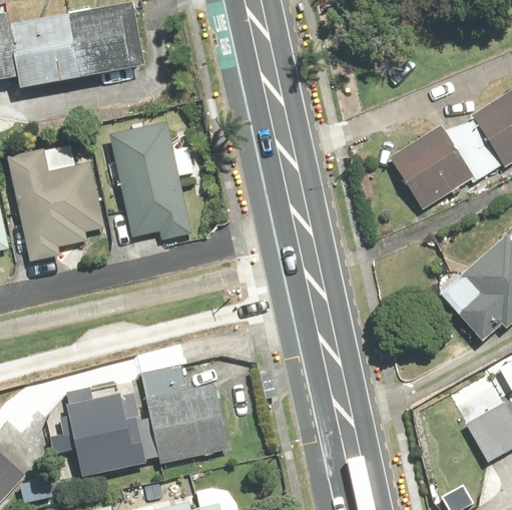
[(0,14),(0,80),(14,78),(17,91),(145,68),(133,1),(7,24),(5,13),(0,14)]
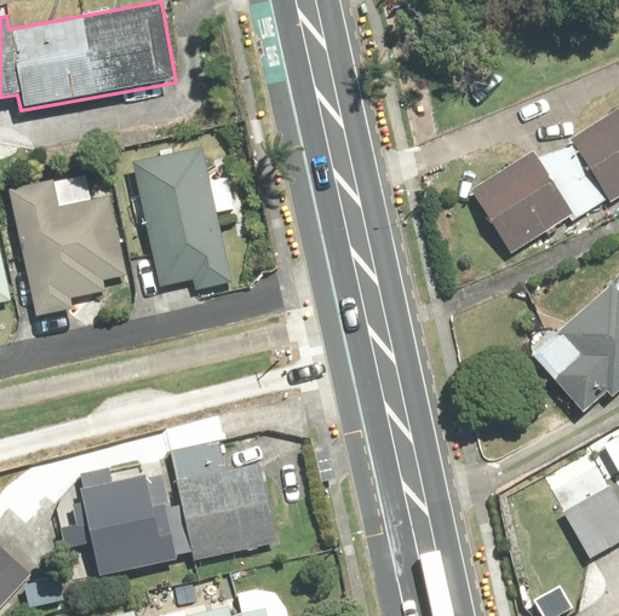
[(618,108),(569,138),(573,144),(538,157),(532,150),(471,190),(514,253),(569,217),(572,220),(608,199),(611,202),(618,197),(618,108)]
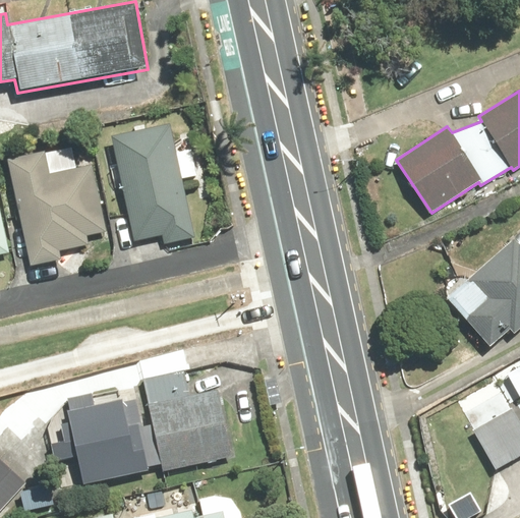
[(170,125),(111,137),(133,240),(162,234),(164,243),(193,236),(170,125)]
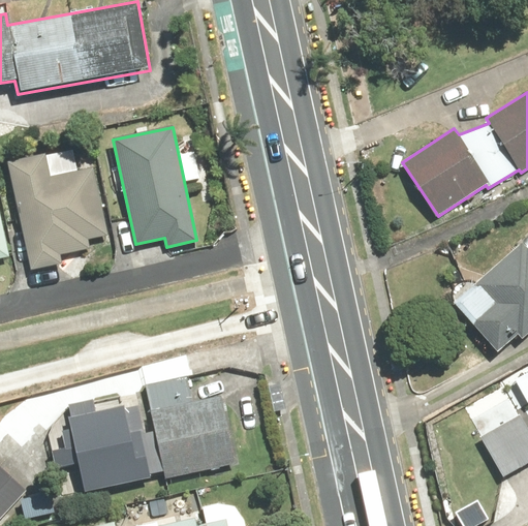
[(43,155),(8,163),(32,271),(63,264),(61,254),(90,248),(88,241),(107,237),(92,168),(49,179),(43,155)]
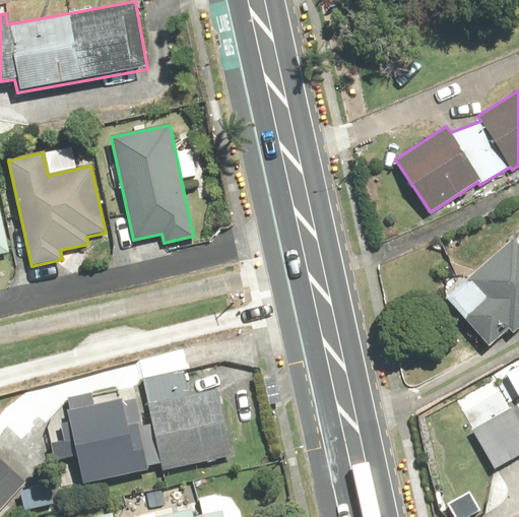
[(0,254),(8,253),(0,213),(0,254)]
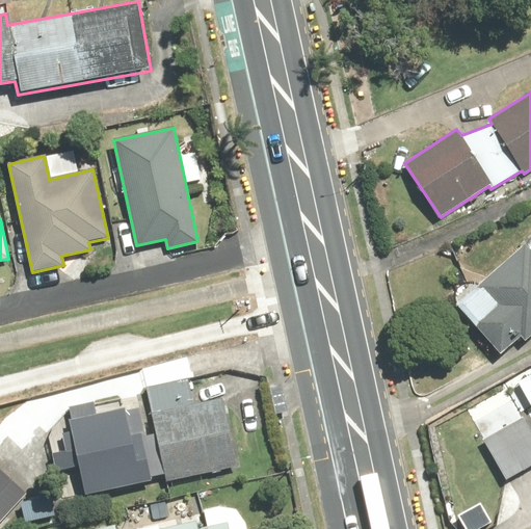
[(525,343),(530,337),(530,249),(529,250),(524,244),(457,306),(501,353),(519,337),(525,343)]
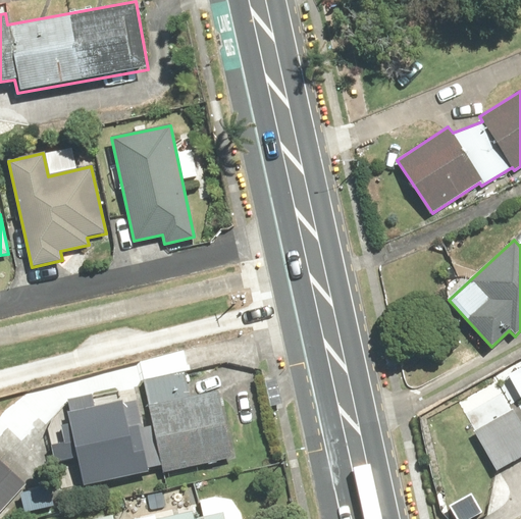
[(142,391),(71,405),(87,481),(236,453),(223,385),(193,392),(188,366),(139,375),(142,391)]
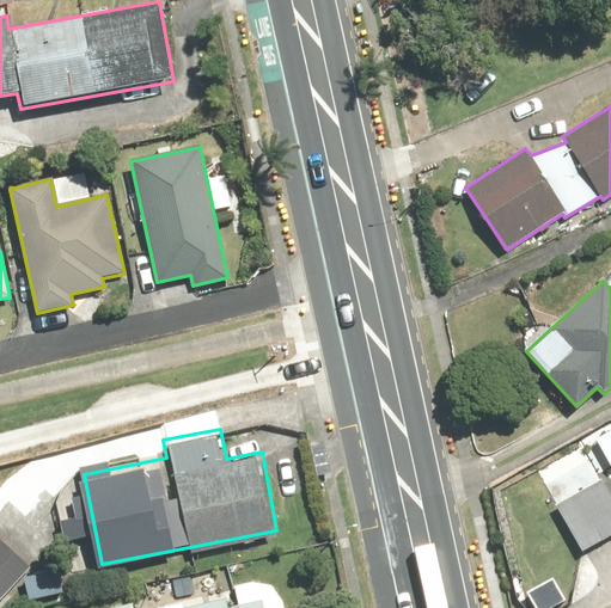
[(0,599),(30,566),(0,538),(0,599)]
